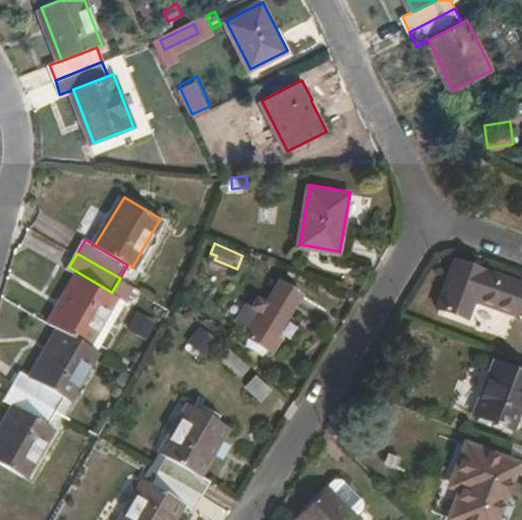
[(519,314),(521,306),(521,280),(457,258),(440,306),(471,316),(477,298),(519,314)]
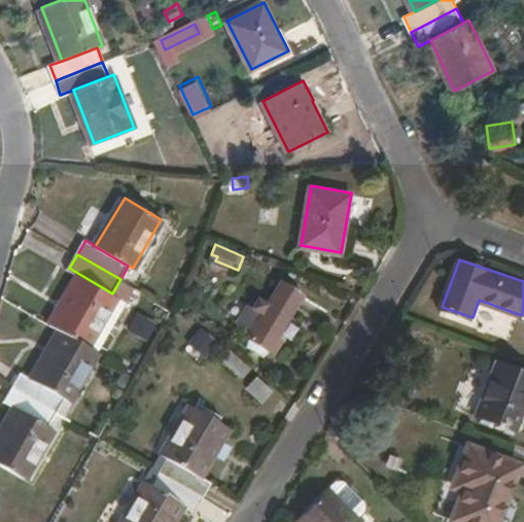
[(61,328),(99,351),(126,302),(112,293),(79,274),(50,323),(61,328)]
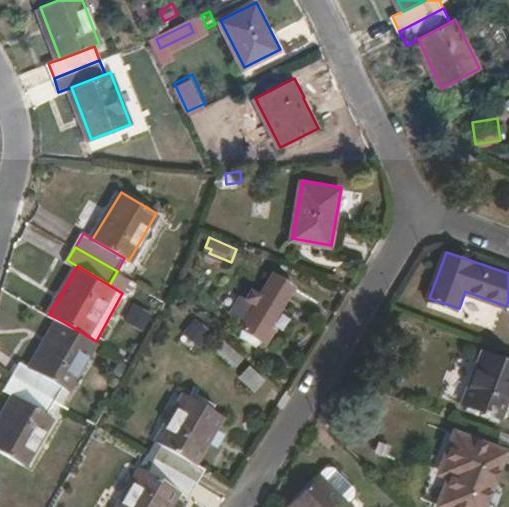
[(271,326),(295,286),(275,272),(261,294),(253,288),(248,298),(243,295),(232,314),(244,322),(241,326),(244,328),(242,336),(257,345),(264,340),(268,342),(275,329),(271,326)]
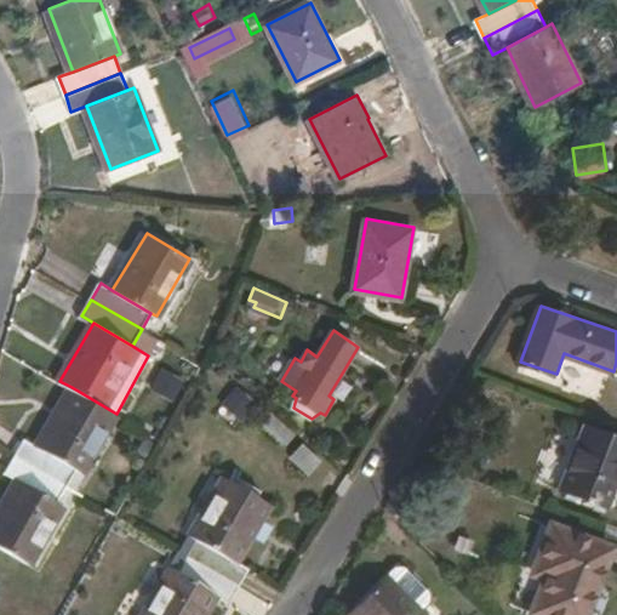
[(159,360),(149,391),(142,388),(135,413),(166,422),(183,368),(159,360)]
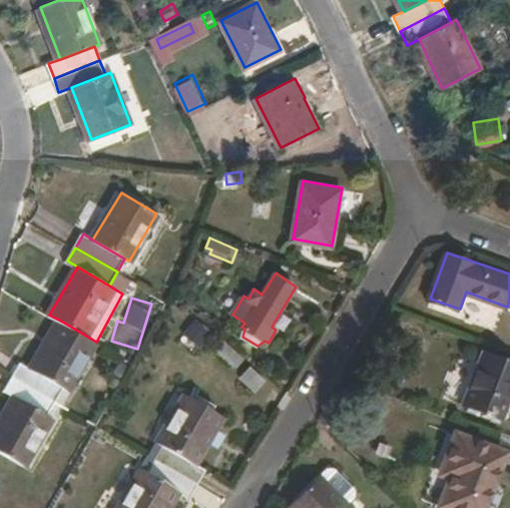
[(182,333),(197,345),(211,327),(197,315),(182,333)]
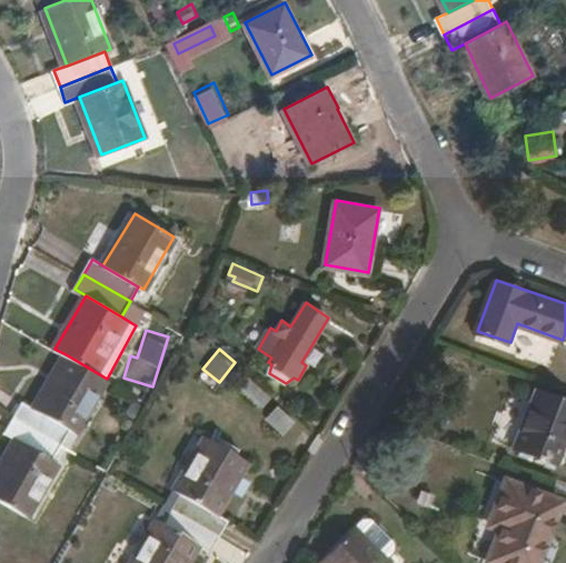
[(36,408),(70,429),(77,433),(107,379),(66,354),(36,408)]
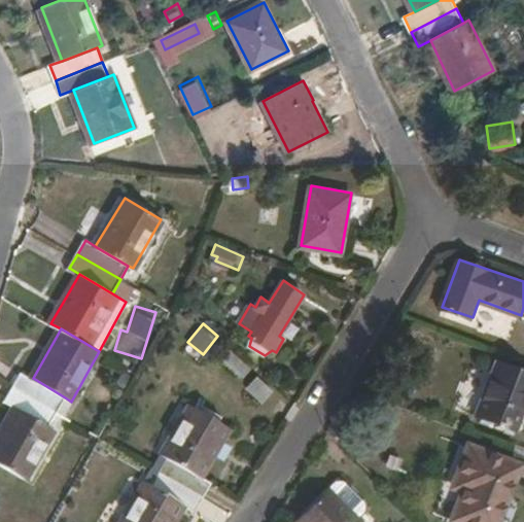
[(242,376),(253,362),(237,348),(225,360),(242,376)]
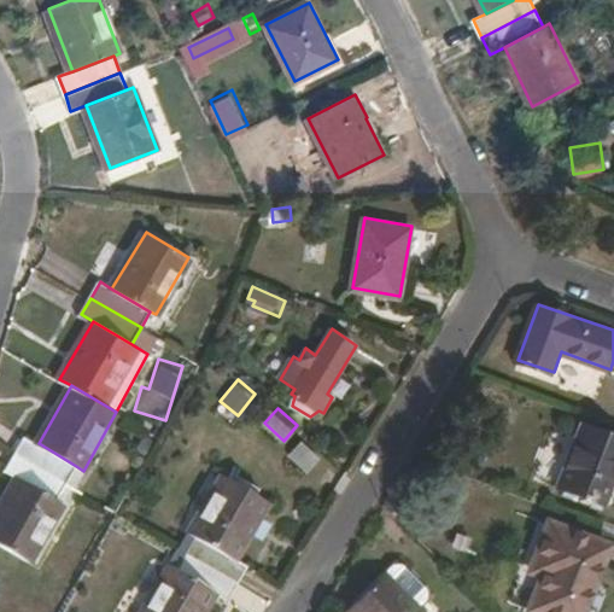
[(604,502),(613,478),(613,435),(584,424),(560,485),(604,502)]
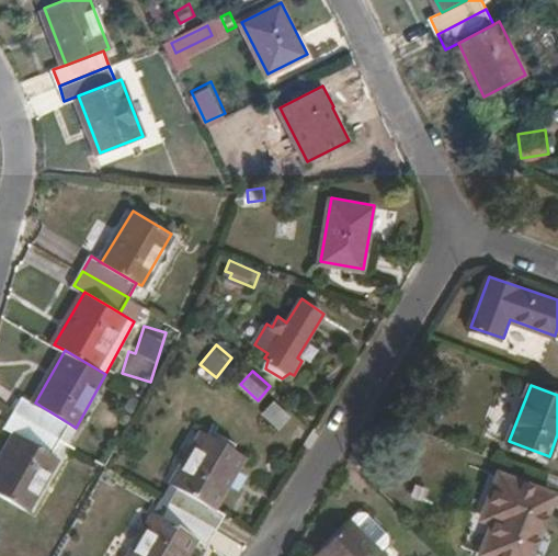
[(273,394),(262,408),(281,423),(292,409),(273,394)]
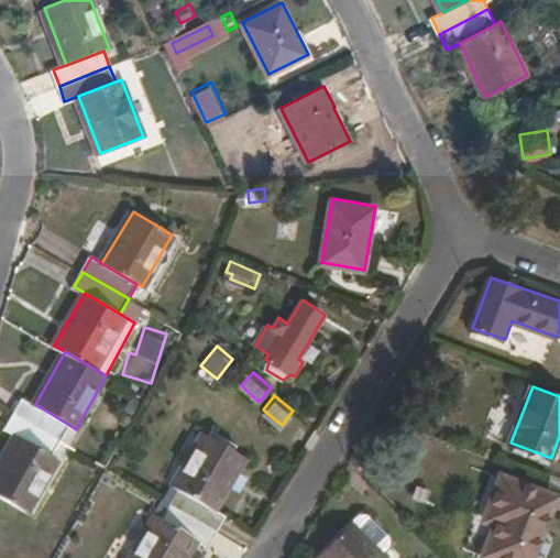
[(14,413),(61,440),(69,425),(35,404),(23,397),(14,413)]
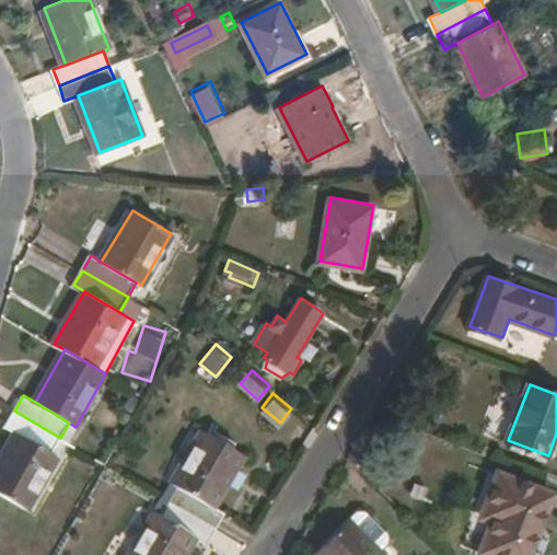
[(18,434),(51,453),(60,438),(14,411),(6,426),(18,434)]
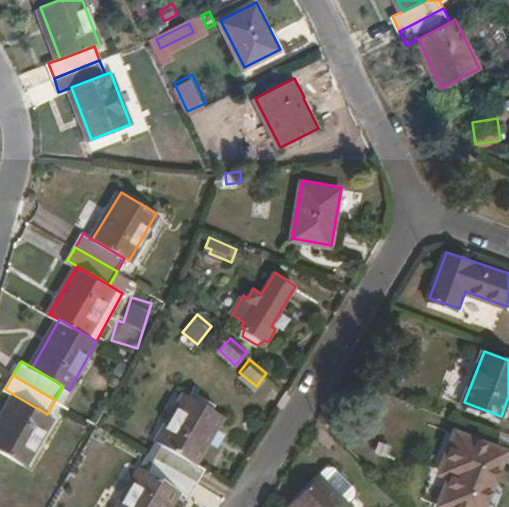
[(163,444),(195,462),(223,415),(198,400),(186,393),(158,441),(163,444)]
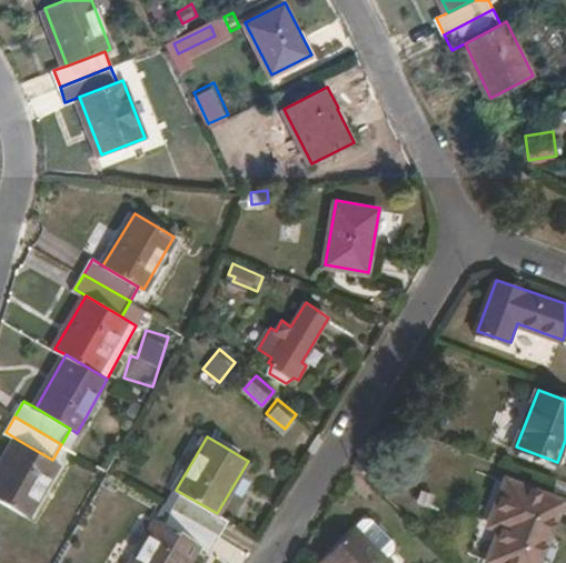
[(0,469),(0,498),(28,515),(58,463),(52,460),(18,440),(0,469)]
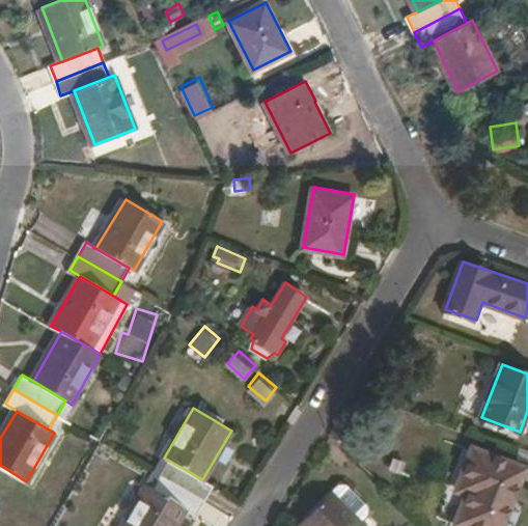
[(475,473),(468,492),(456,522),(466,525),(501,525),(524,467),(473,448),(465,469),(475,473)]
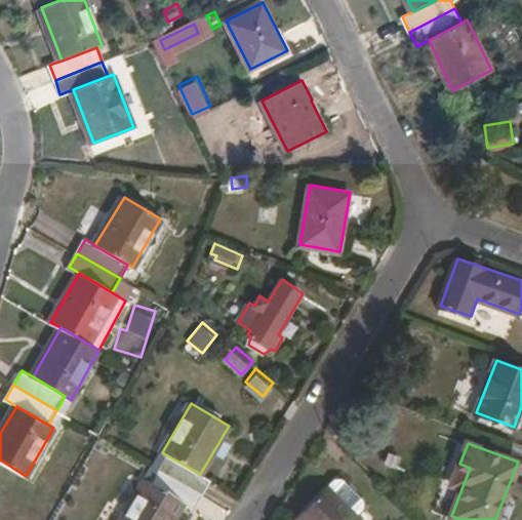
[(159,469),(203,494),(211,480),(200,474),(167,455),(159,469)]
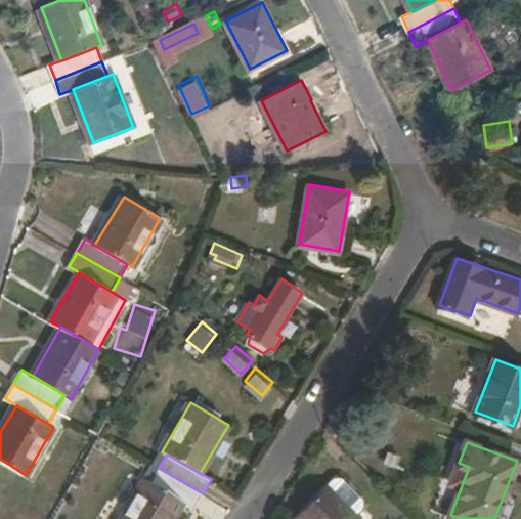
[(451,481),(462,485),(469,467),(459,463),(451,481)]
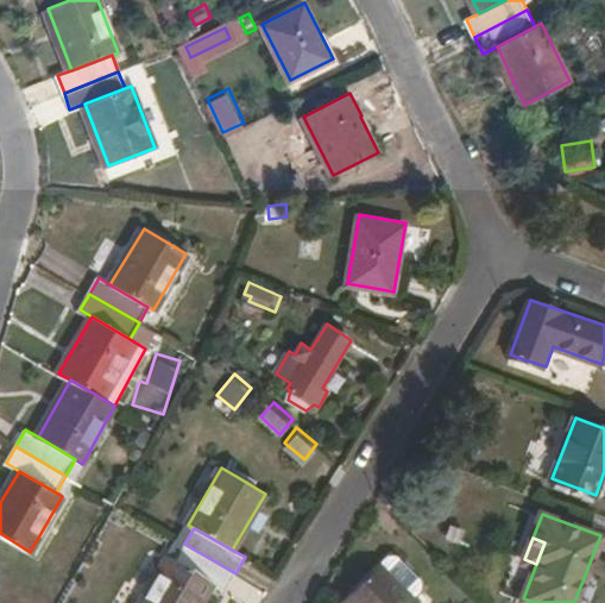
[(213,582),(226,589),(235,573),(184,544),(175,559),(213,582)]
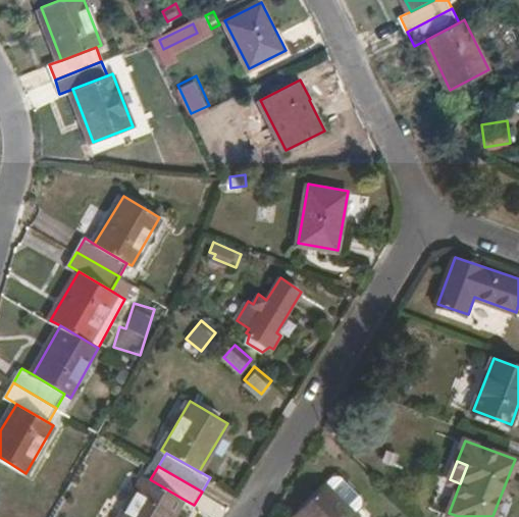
[(333,475),(325,484),(354,513),(363,504),(363,497),(342,475),(333,475)]
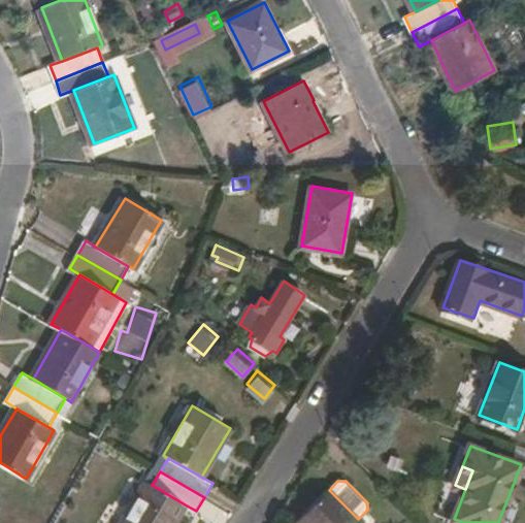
[(173,522),(185,504),(152,485),(148,482),(123,522),(173,522)]
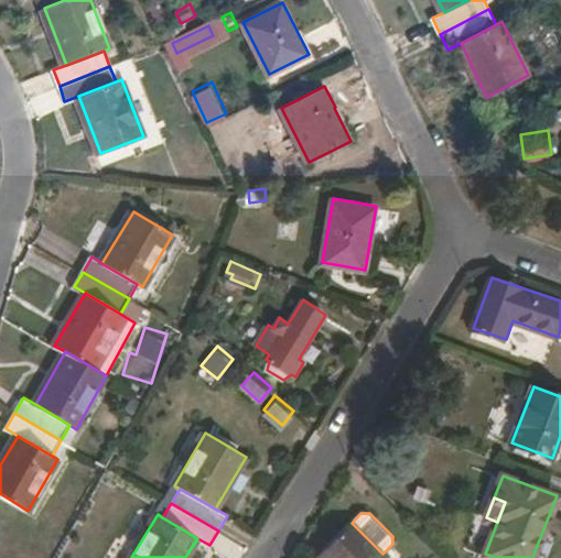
[(352,523),(351,522),(319,555),(321,557),(387,557),(383,554),(352,523)]
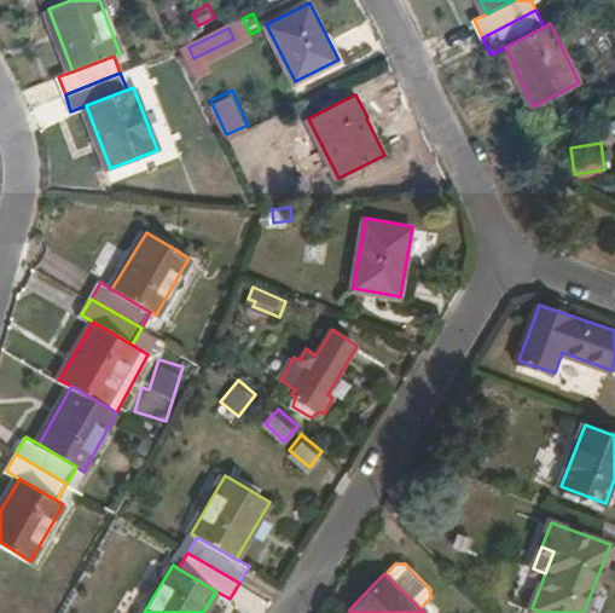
All buildings are outlined.
